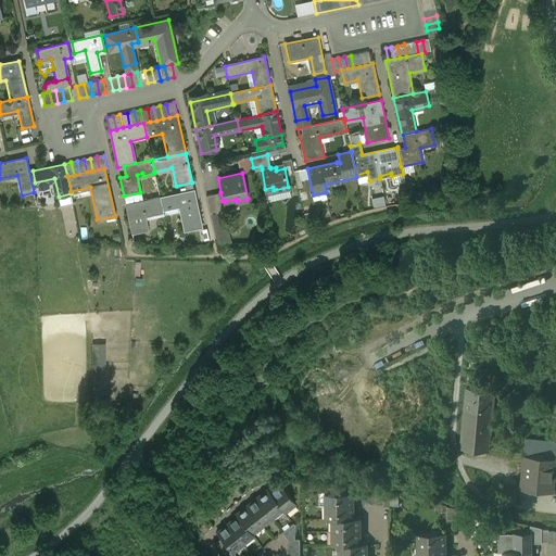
[(193,190),(160,198),(162,209),(178,205),(184,230),(202,227),(193,190)]
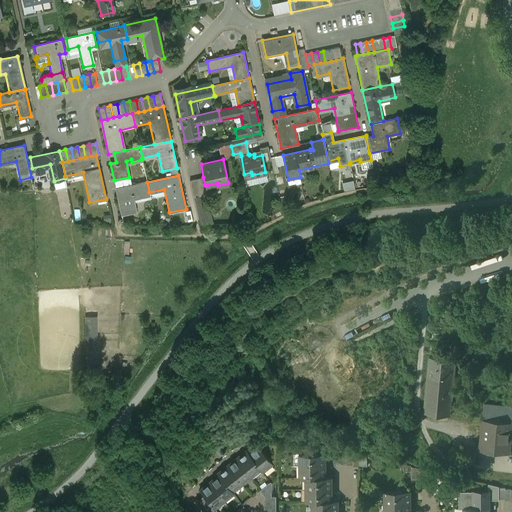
[(203,177),(190,179),(194,196),(208,192),(207,185),(205,185),(203,177)]
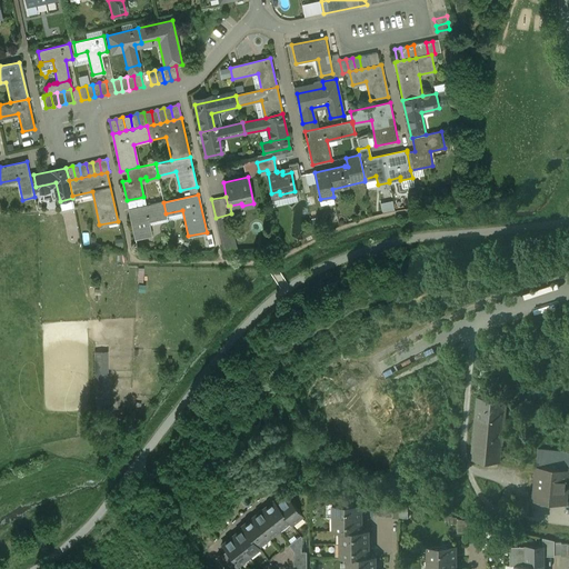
[(395,199),(397,209),(409,207),(407,197),(395,199)]
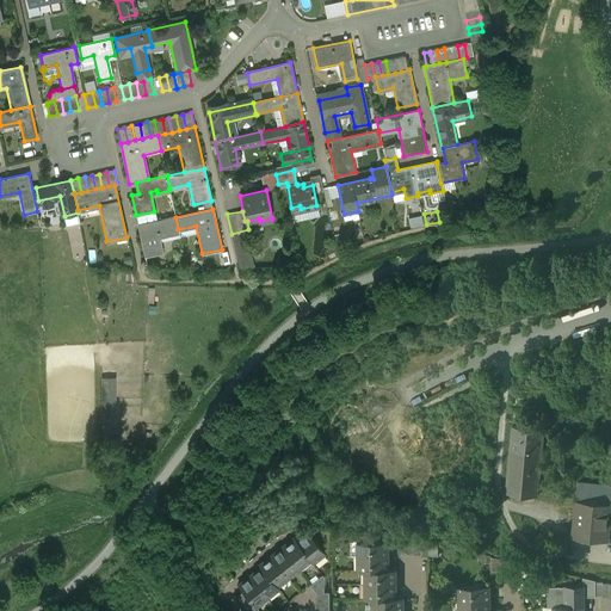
[(412,228),(426,226),(424,215),(409,217),(412,228)]
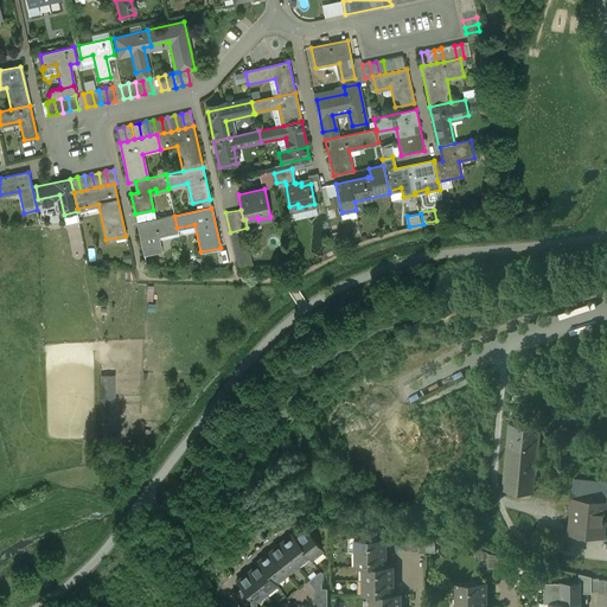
[(174,216),(138,223),(144,254),(161,250),(158,231),(177,228),(174,216)]
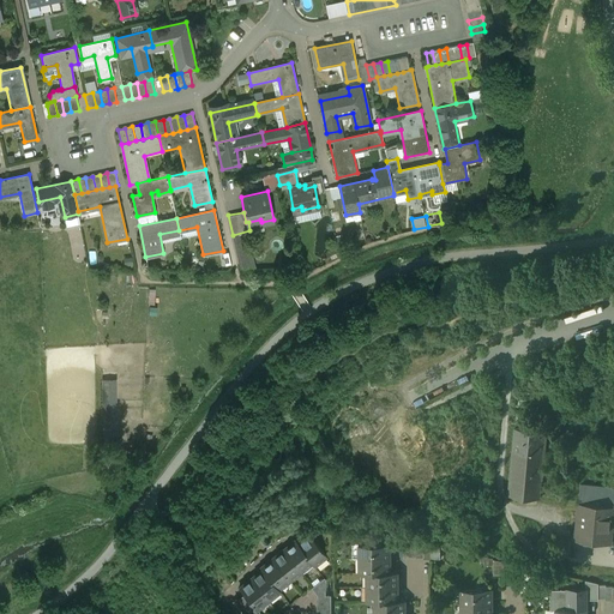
[(104,414),(119,413),(118,379),(103,379),(104,414)]
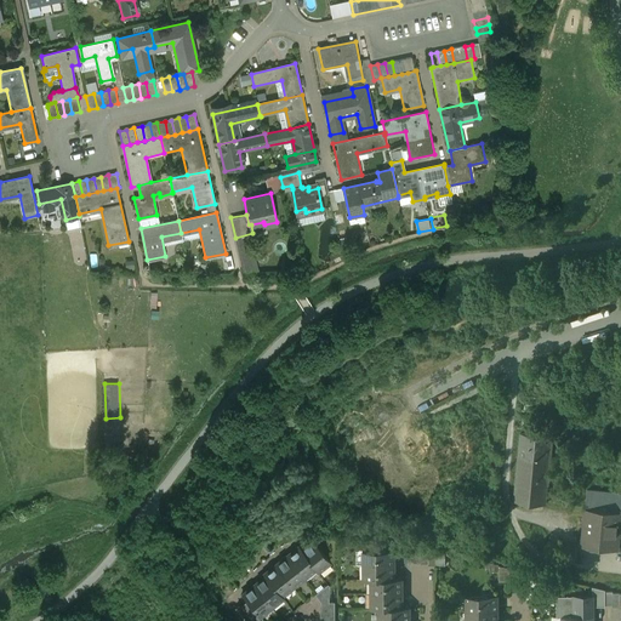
[(547,505),(553,436),(520,433),(514,501),(547,505)]
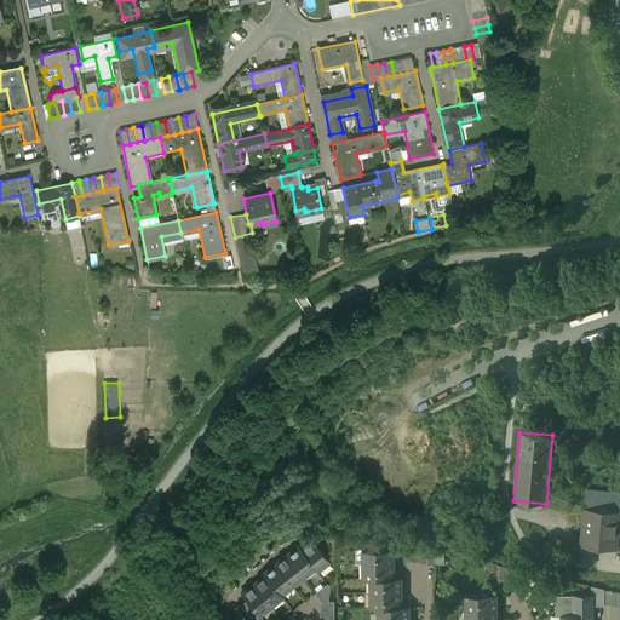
[(619,492),(586,489),(581,544),(616,547),(619,523),(619,492)]
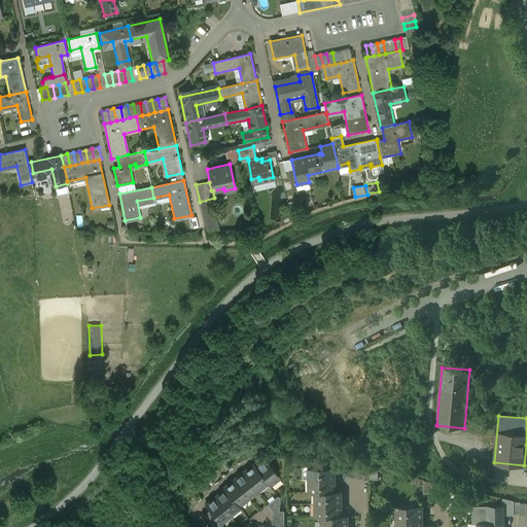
[(280,478),(265,458),(255,466),(254,466),(268,483),(270,486),(280,478)]
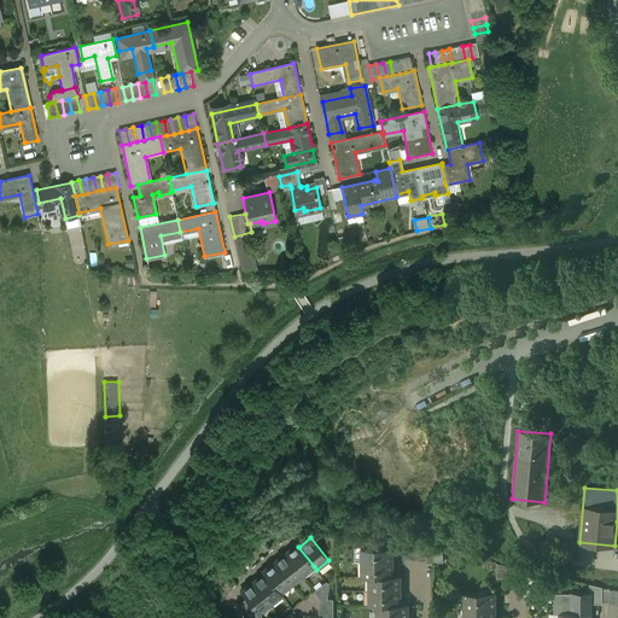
[(314,566),(298,547),(299,547),(297,543),(285,553),(303,576),(314,566)]
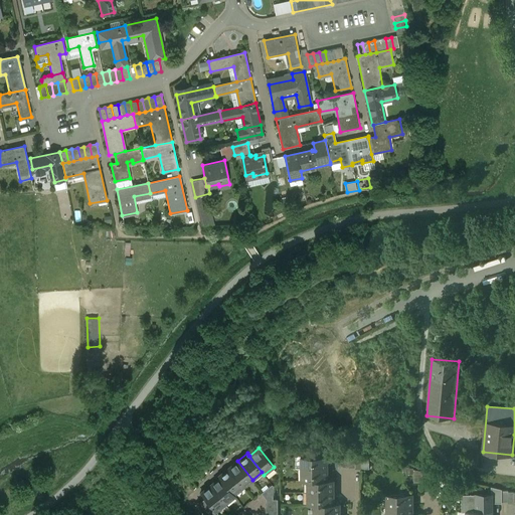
[(327,457),(303,457),(303,469),(327,469),(327,457)]
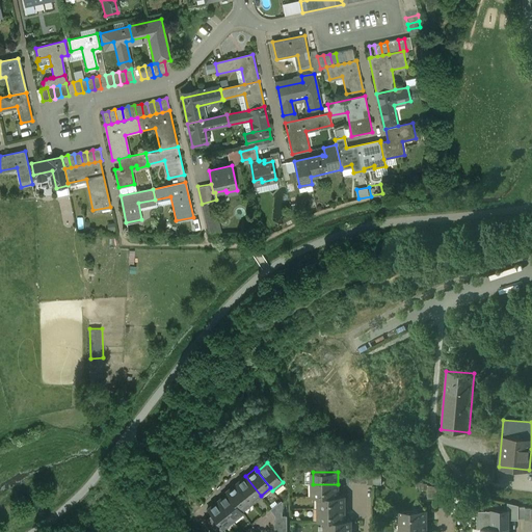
[(261,496),(245,476),(236,484),(250,503),(261,496)]
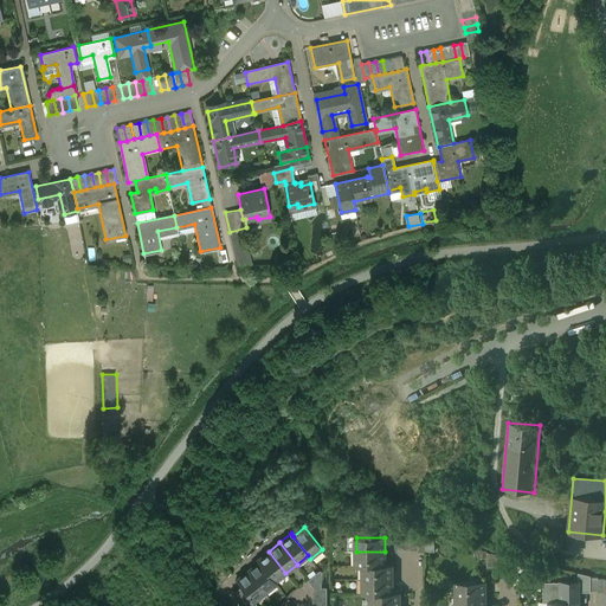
[(285,573),(269,552),(257,560),(258,562),(259,562),(275,582),(275,581),(285,573)]
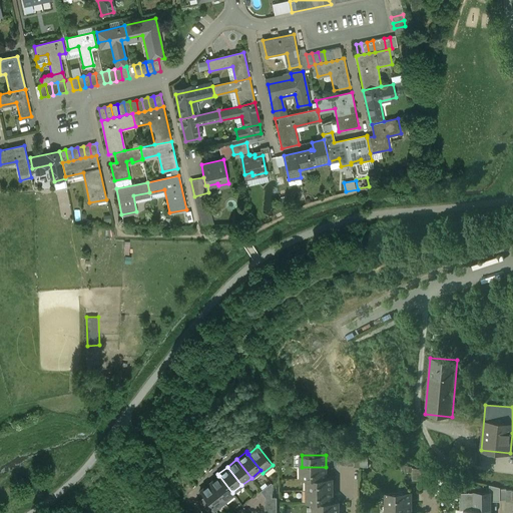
[(326,467),(302,467),(302,479),(308,479),(326,479),(326,467)]
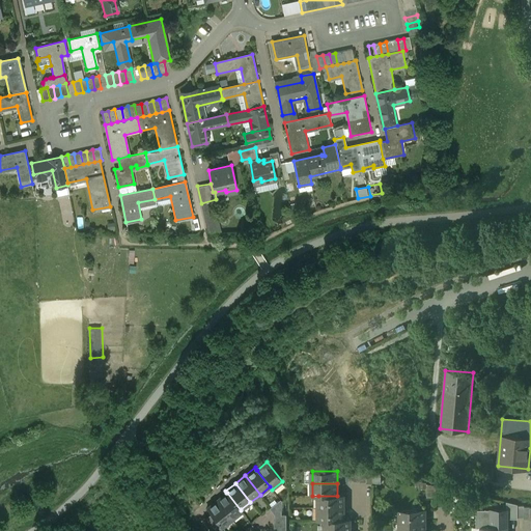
[(436,498),(436,486),(436,485),(423,483),(423,490),(426,490),(426,498),(436,498)]
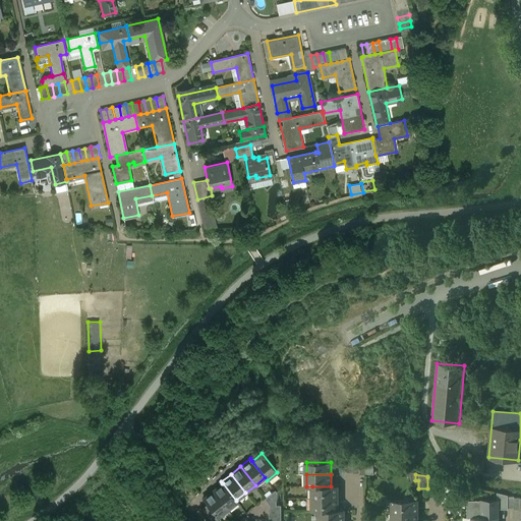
[(418,488),(418,480),(415,480),(402,480),(402,485),(397,485),(397,500),(416,500),(416,491),(418,491),(418,488)]
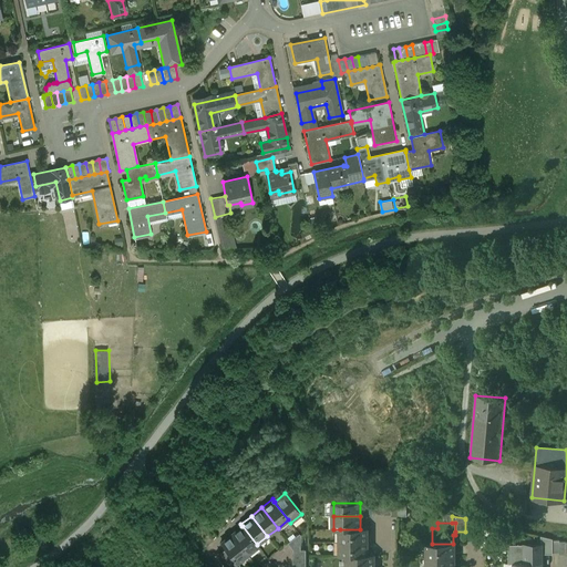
[(257,545),(243,526),(241,526),(232,534),(248,555),(258,546),(257,544),(257,545)]
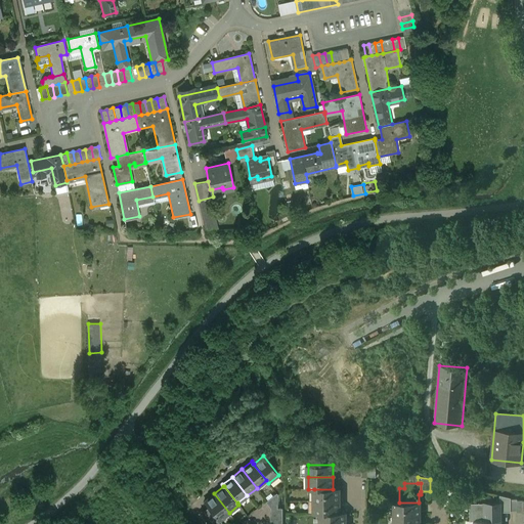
[(333,489),(314,489),(314,501),(339,500),(339,489),(333,489)]
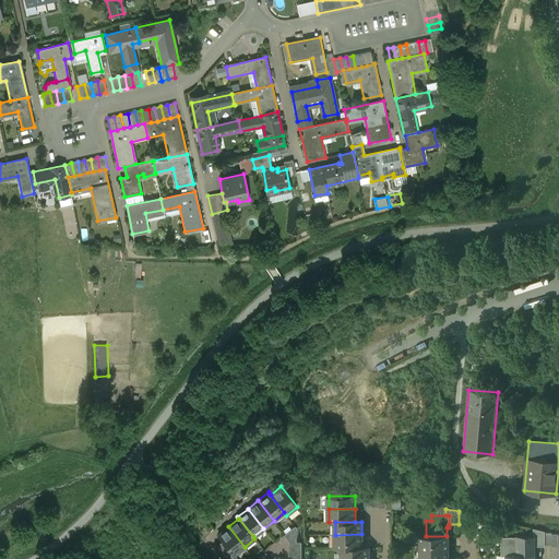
[(245,547),(228,526),(217,535),(223,540),(234,555),(245,547)]
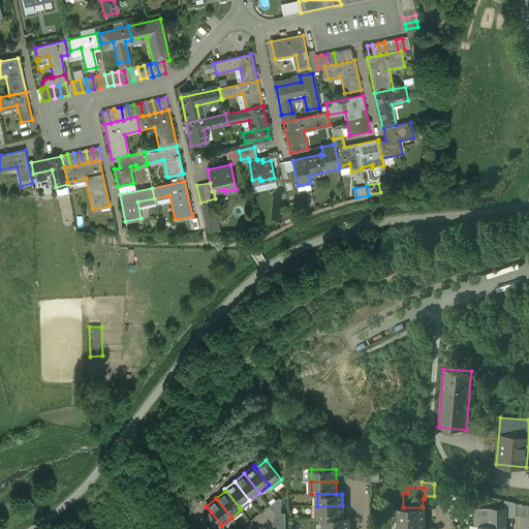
[(279,498),(268,506),(273,514),(281,512),(280,499),(279,498)]
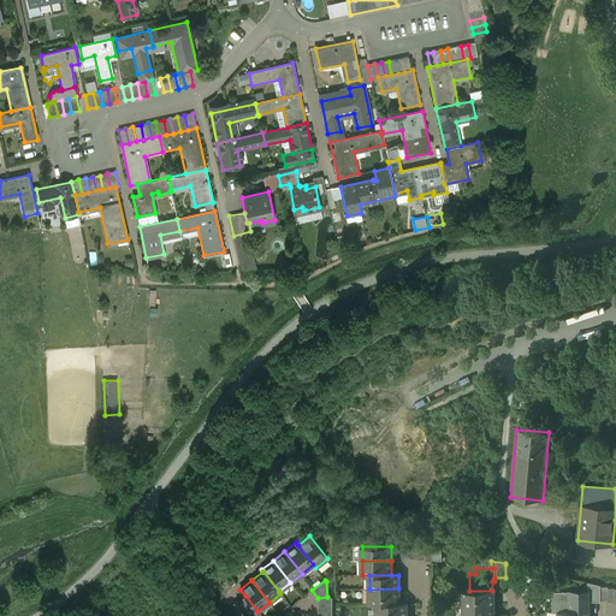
[(398,588),(369,590),(369,603),(373,603),(377,603),(398,603),(398,588)]
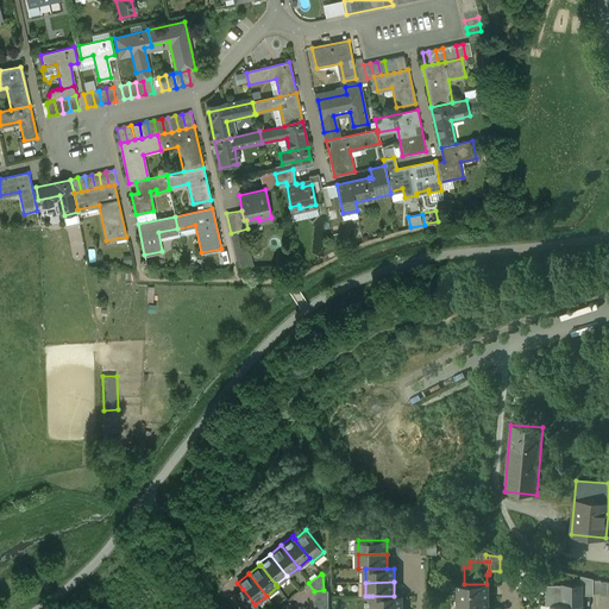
[(459,600),(488,600),(488,584),(487,584),(464,584),(458,584),(459,600)]
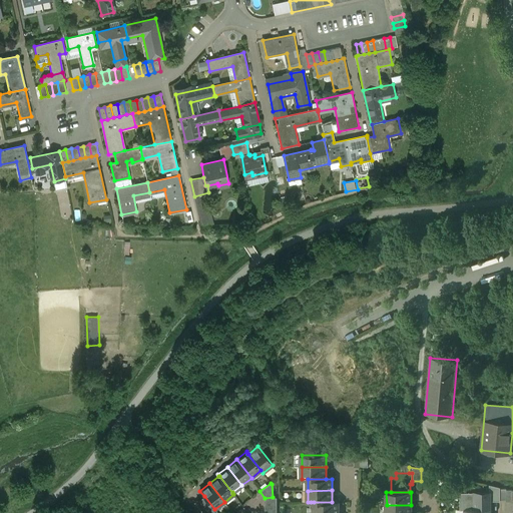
[(214,509),(204,496),(198,501),(208,512),(211,512),(215,510),(214,509)]
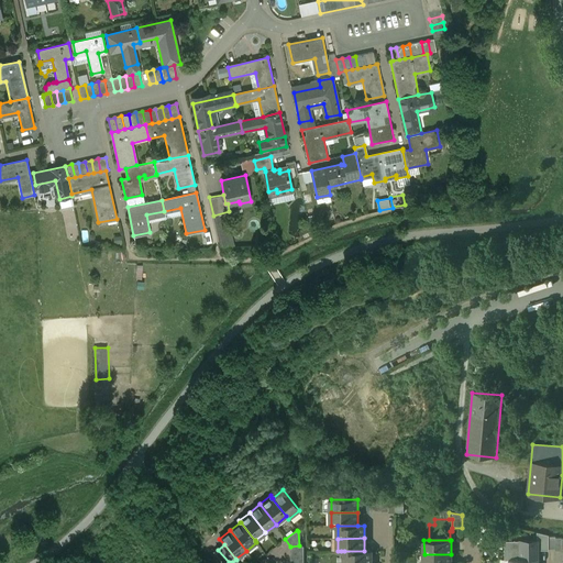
[(511,545),(511,559),(538,559),(538,545),(511,545)]
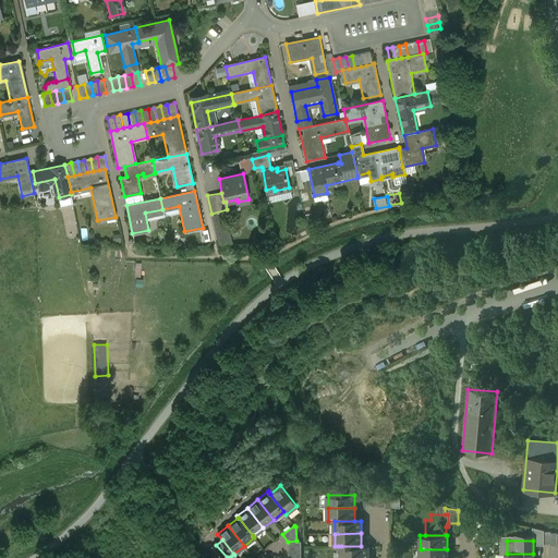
[(361,546),(341,546),(341,557),(367,557),(367,546),(361,546)]
